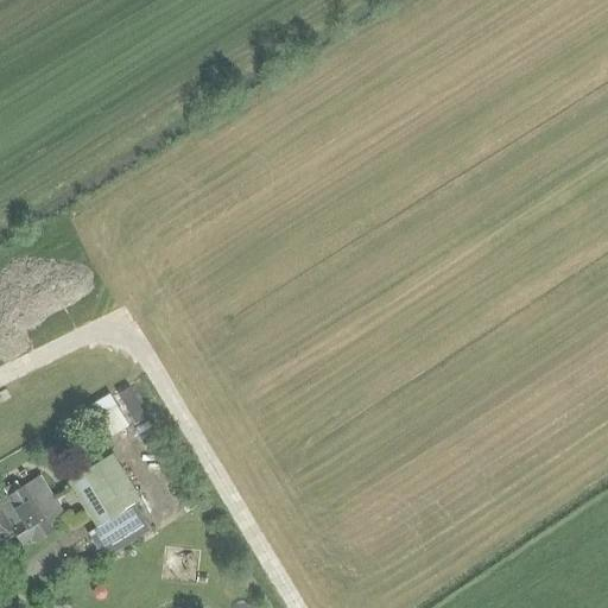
[(128,426),(135,423),(141,438),(152,435),(132,384),(114,391),(128,426)]
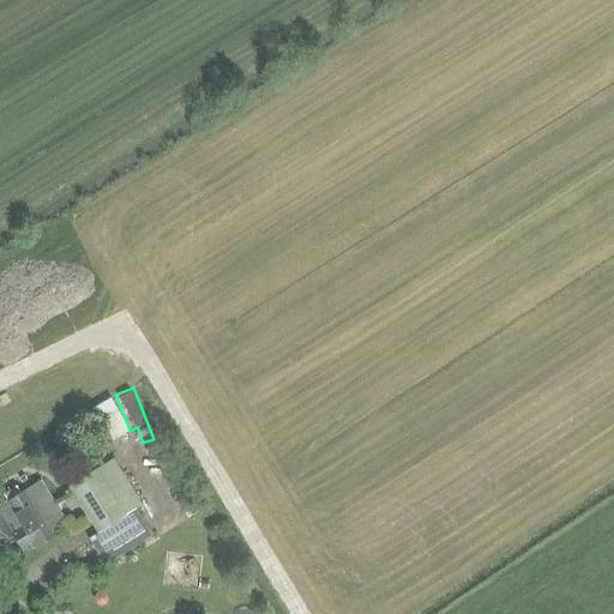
[(103,441),(127,429),(112,397),(88,409),(103,441)]
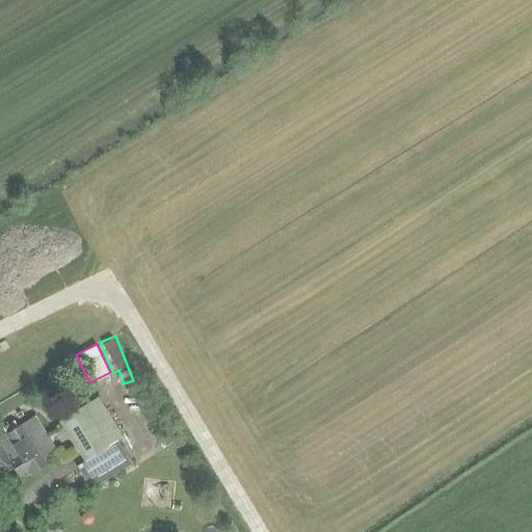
[(85,408),(61,423),(86,462),(109,448),(110,448),(85,408)]
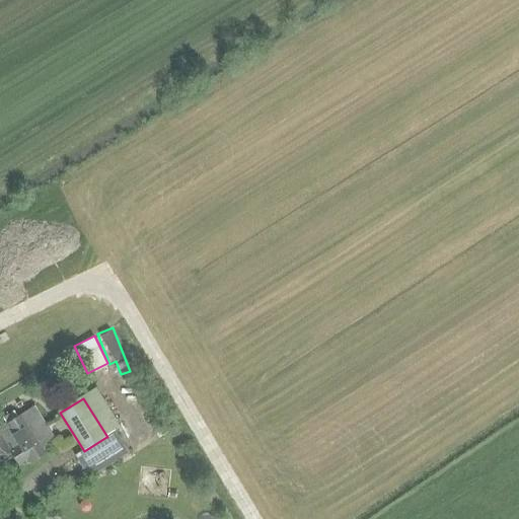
[(31,464),(48,454),(44,449),(57,441),(34,408),(18,419),(14,413),(4,419),(8,425),(0,430),(0,452),(2,454),(8,455),(11,453),(19,466),(28,460),(31,464)]
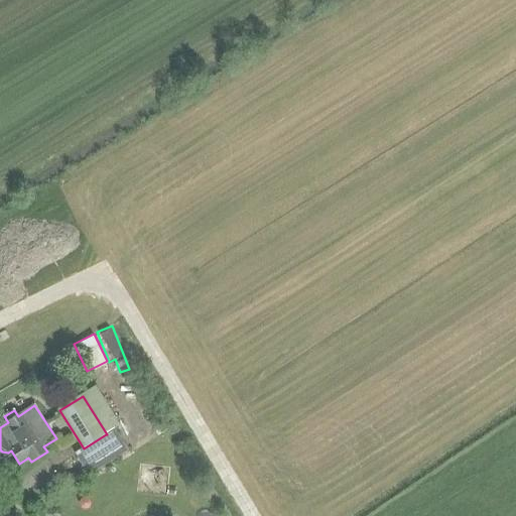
[(84,448),(75,454),(89,476),(124,454),(128,452),(114,429),(107,434),(106,434),(84,448)]
